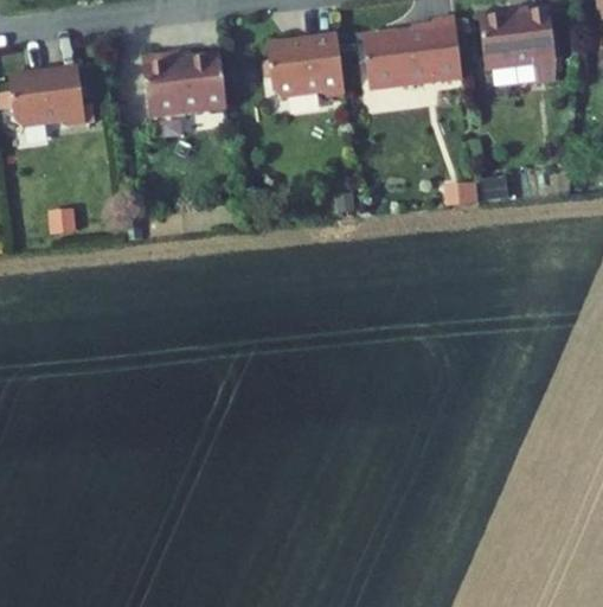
[(565,66),(555,14),(483,26),(493,78),(541,71),(545,89),(563,85),(565,66)]
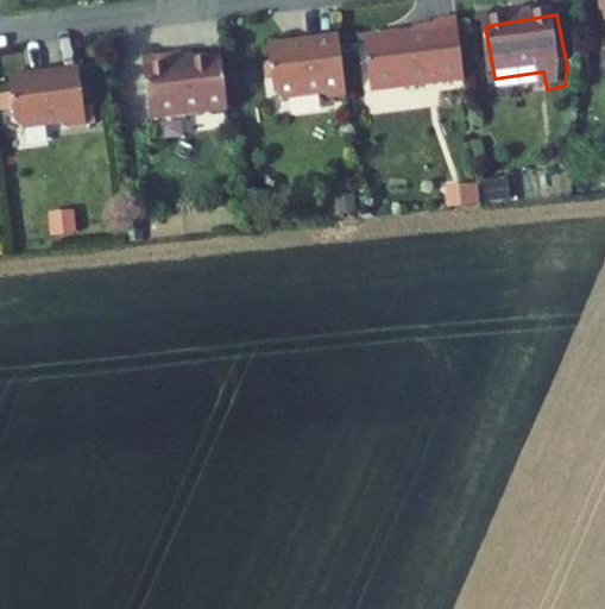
[(465,77),(457,20),(413,26),(414,31),(364,38),(371,90),(465,77)]
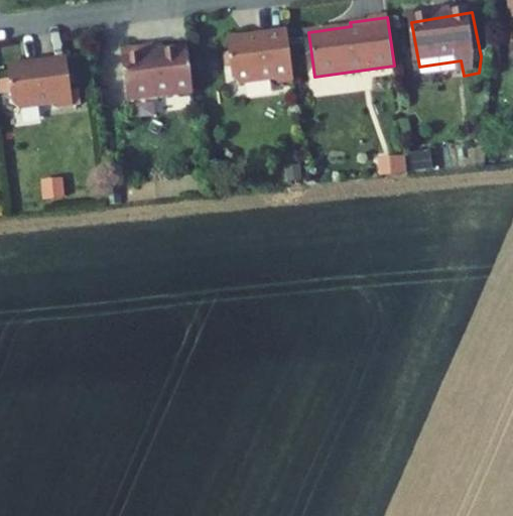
[(294,79),(286,28),(227,37),(233,78),(240,83),(273,78),(278,82),(294,79)]
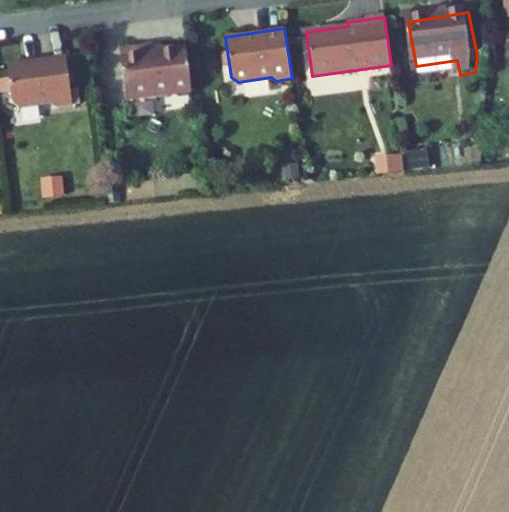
[(192,90),(186,45),(145,51),(144,46),(119,50),(127,100),(192,90)]
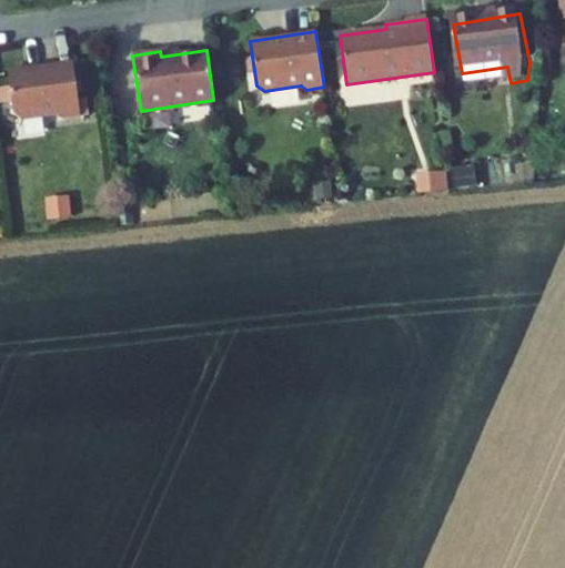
[(81,115),(72,63),(8,72),(14,114),(22,120),(59,114),(64,118),(81,115)]
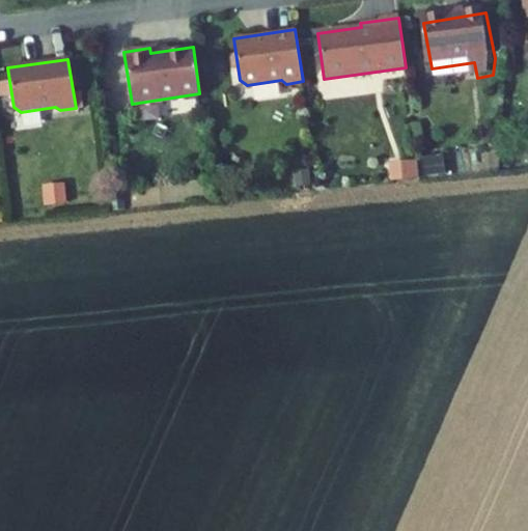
[(419,160),(391,165),(394,185),(422,179),(419,160)]
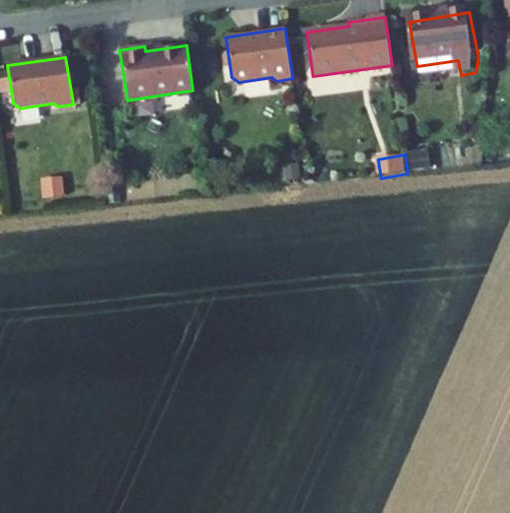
All buildings are outlined.
